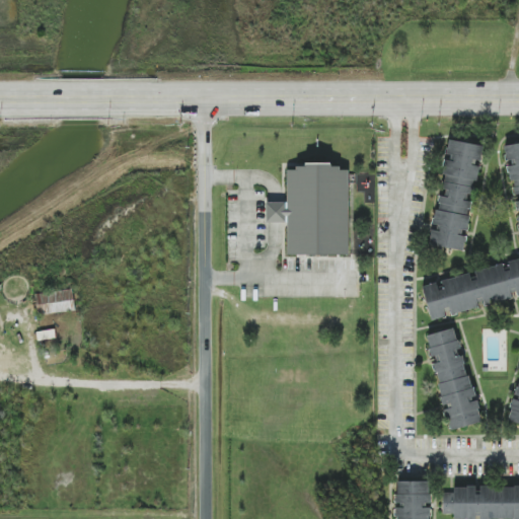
[(431,246),(464,250),(471,184),(475,186),(478,160),(480,161),(483,145),(448,141),(446,155),(447,155),(442,197),(438,196),(434,226),(431,246)]
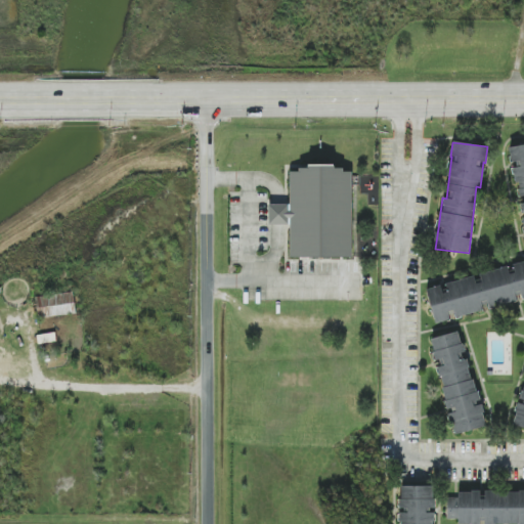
[(523,144),(508,146),(511,166),(513,165),(517,198),(521,197),(523,225),(523,144)]
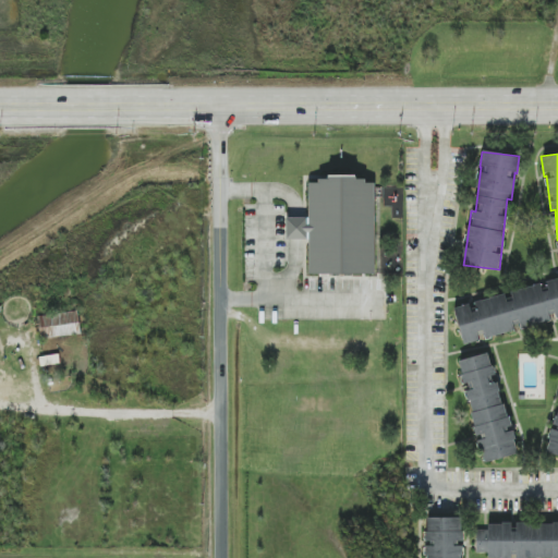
[(374,275),(374,183),(364,183),(364,178),(308,178),(308,218),(286,218),(286,240),(308,240),(308,275),(374,275)]
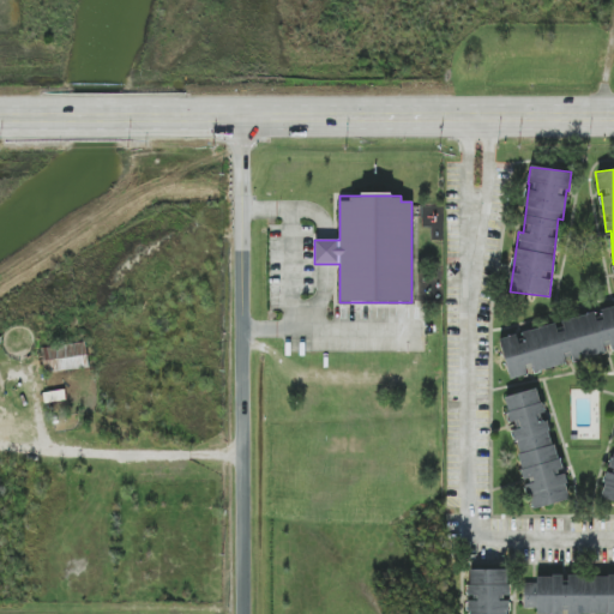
[(613,308),(499,337),(510,379),(530,374),(530,373),(570,363),(570,362),(606,354),(606,351),(613,348),(613,308)]
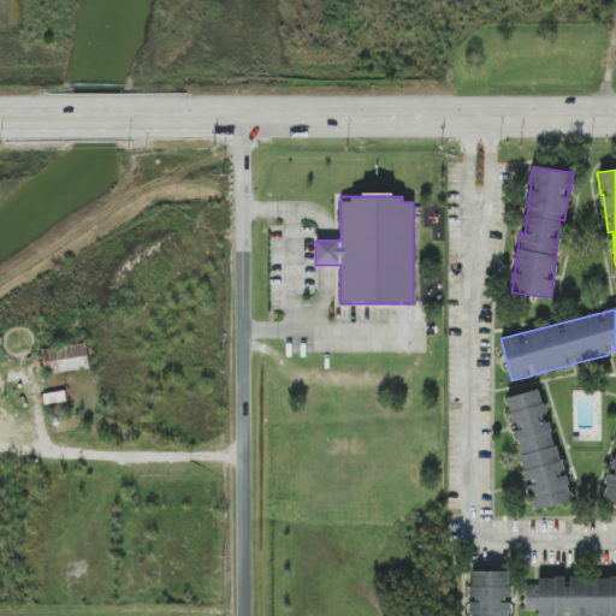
[(87,344),(42,348),(45,373),(89,369),(87,344)]
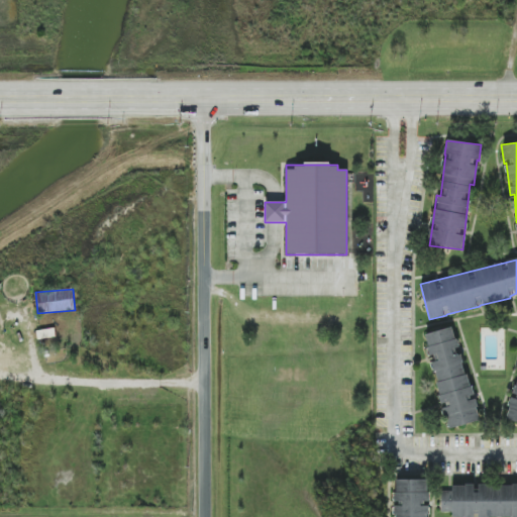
[(448,429),(480,420),(460,350),(459,351),(452,326),(424,334),(429,355),(429,356),(443,406),(442,406),(448,429)]
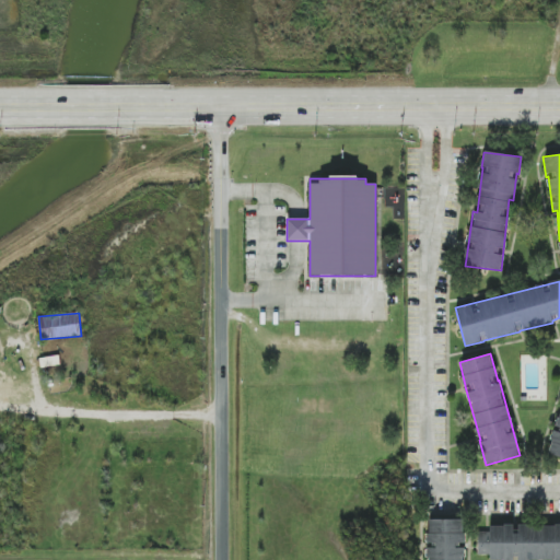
[(559,412),(556,429),(555,429),(547,454),(559,457),(559,412)]
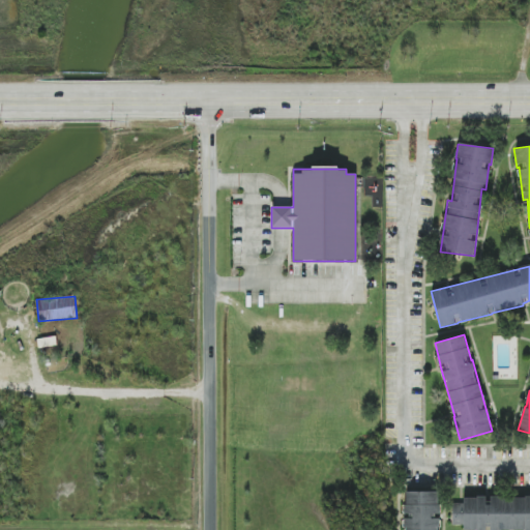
[(439,492),(405,492),(404,529),(438,529),(439,517),(439,492)]
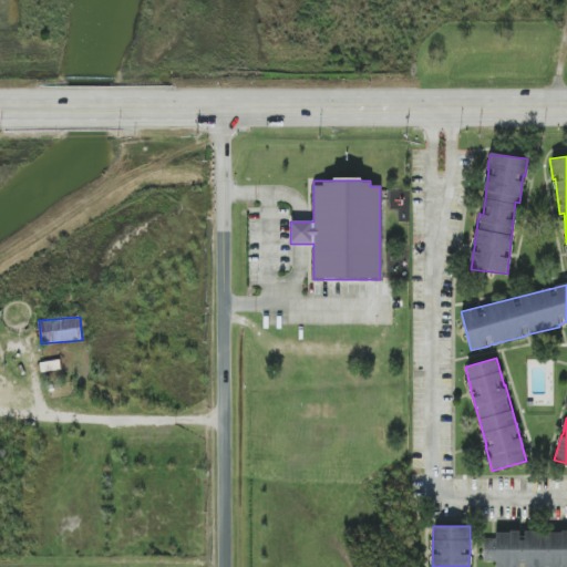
[(566,566),(566,531),(495,533),(495,538),(483,538),(483,560),(495,560),(495,566),(566,566)]
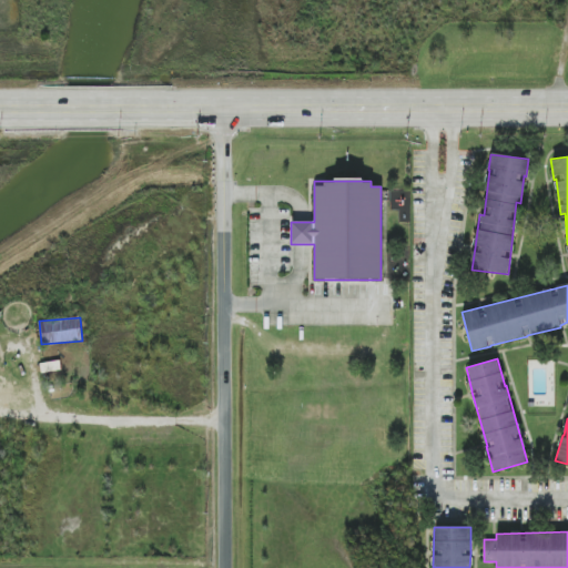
All buildings are outlined.
